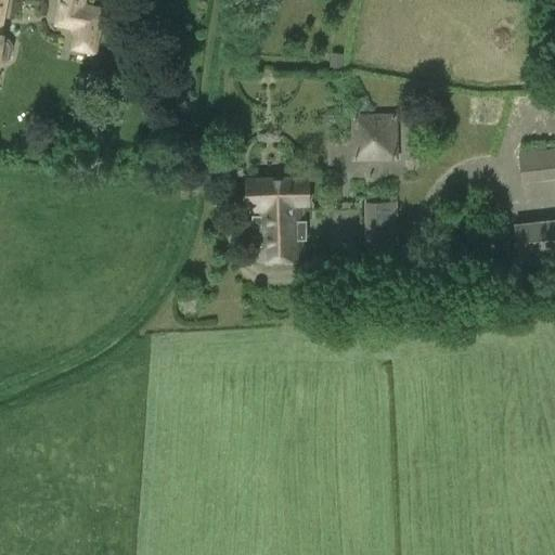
[(86,0),(57,0),(53,26),(73,31),(69,50),(97,56),(106,8),(86,4),(86,0)]
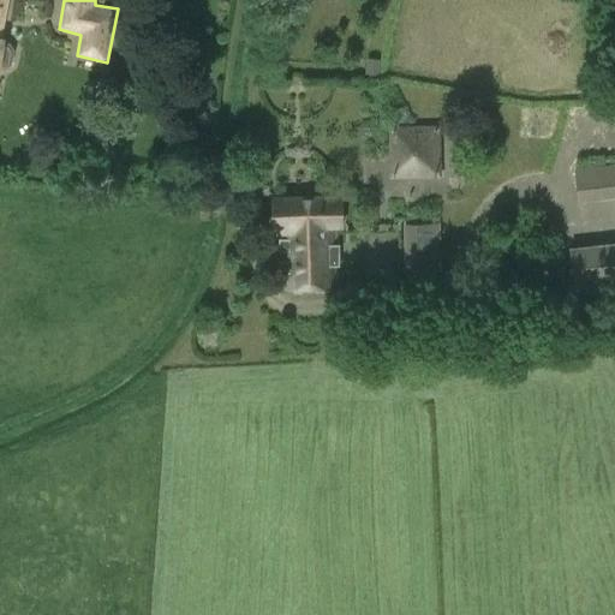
[(392,171),(440,171),(441,125),(392,125),(392,171)]
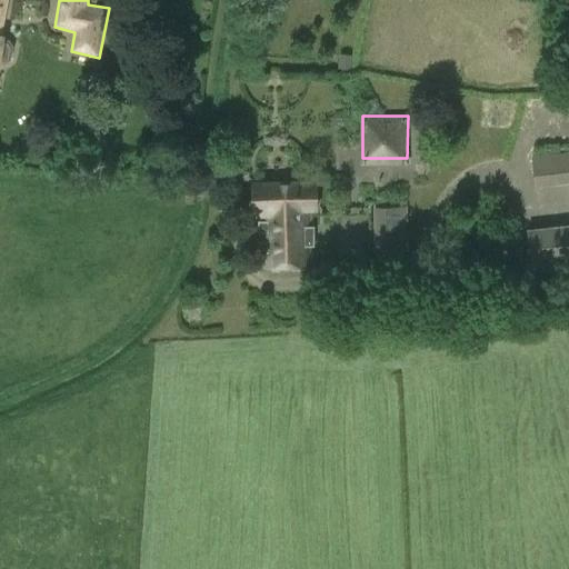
[(536,187),(568,182),(568,151),(532,156),(536,187)]
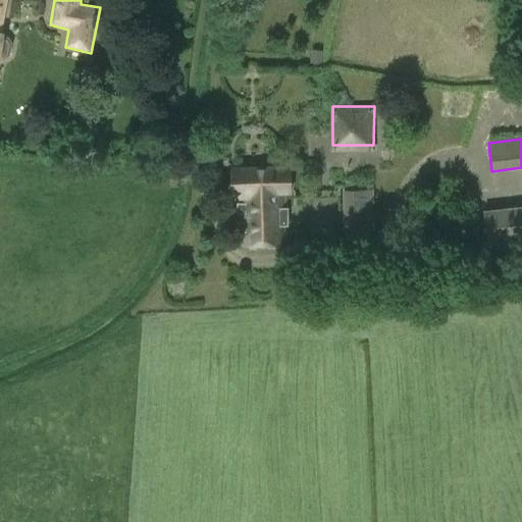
[(233,195),(239,195),(240,244),(286,243),(285,192),(293,192),(291,164),(231,167),(233,195)]
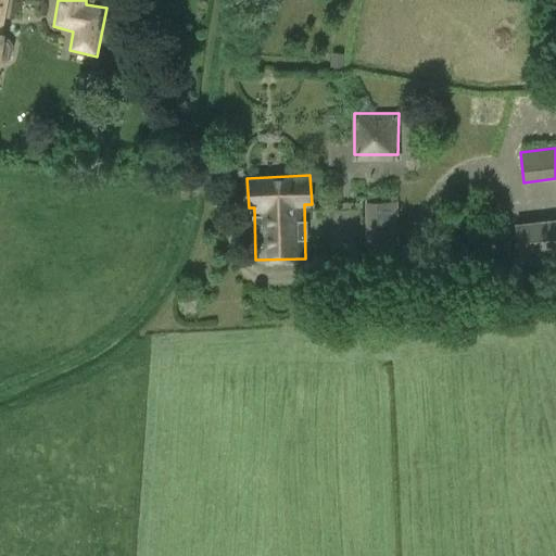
[(366,199),(366,243),(397,243),(397,199),(366,199)]
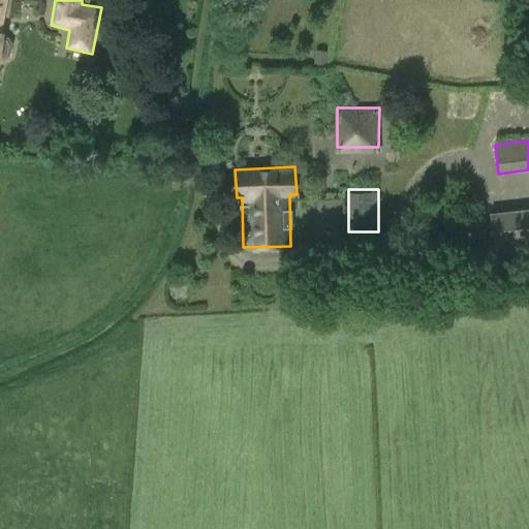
[(496,252),(528,248),(528,208),(491,212),(496,252)]
